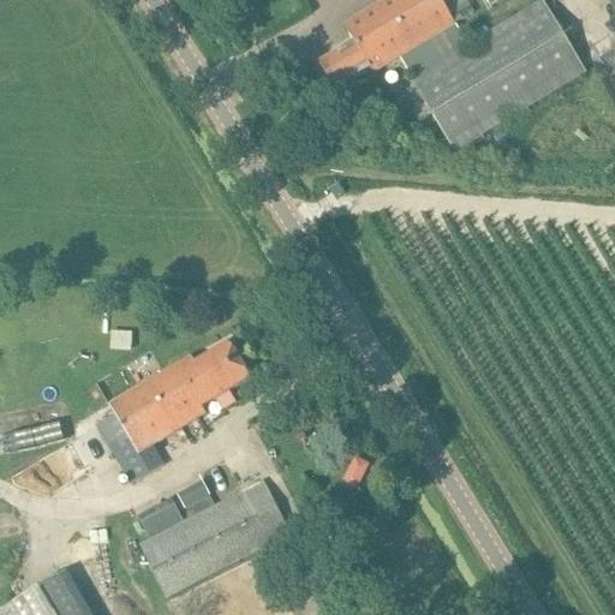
[(383,0),(344,24),(353,41),(318,63),(335,90),(370,70),(372,73),(455,24),(454,23),(475,12),(467,0),(383,0)]
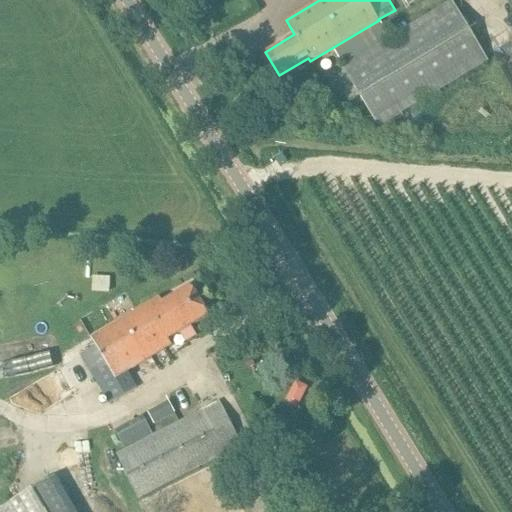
[(488,60),(452,0),(341,66),(378,127),(488,60)]
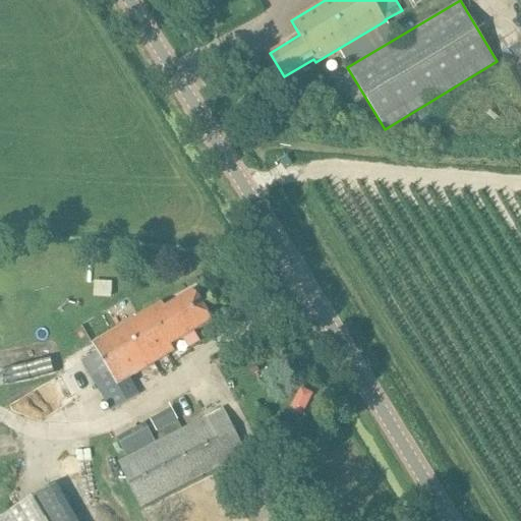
[(520,19),(507,25),(520,56),(520,19)]
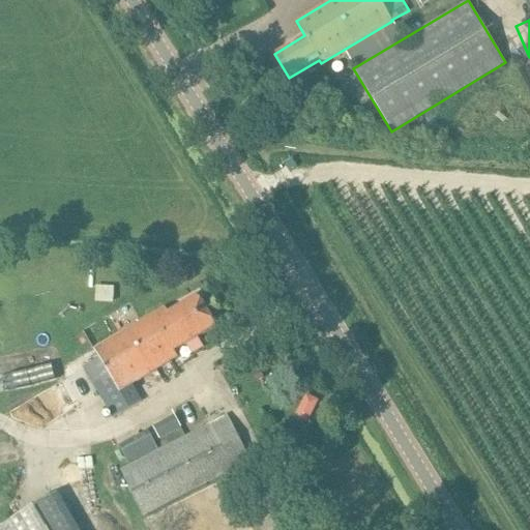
[(96,287),(95,299),(112,301),(113,288),(96,287)]
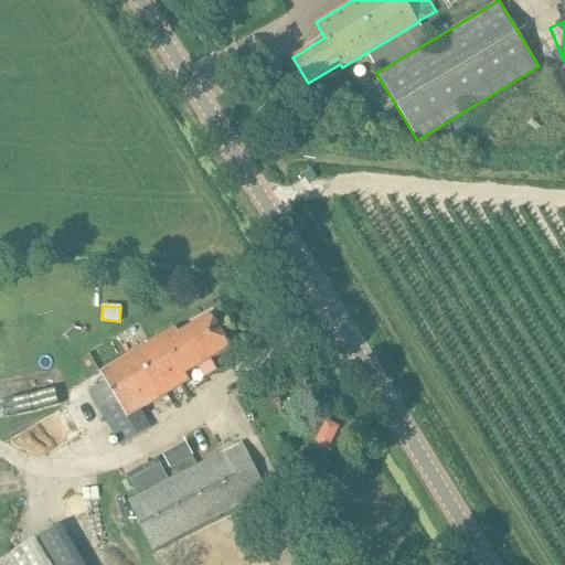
[(230,349),(210,316),(178,334),(176,329),(100,373),(106,382),(88,393),(120,447),(151,428),(140,411),(189,381),(185,375),(199,368),(205,379),(219,371),(212,360),(230,349)]
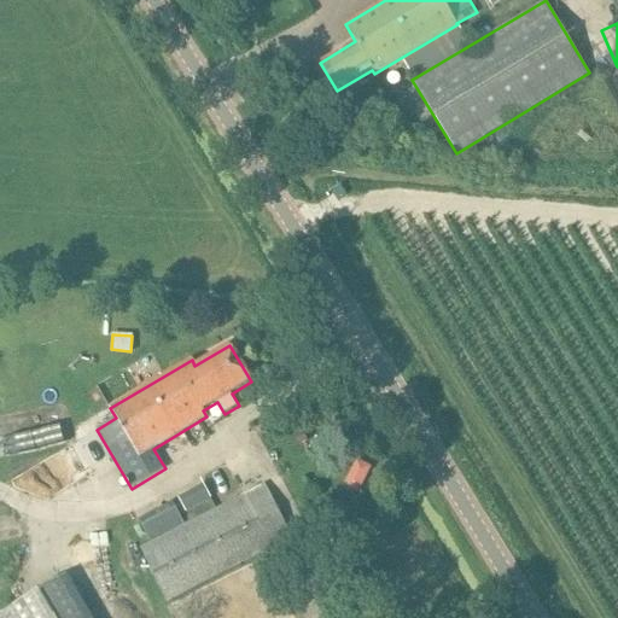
[(359,495),(373,466),(357,458),(342,487),(359,495)]
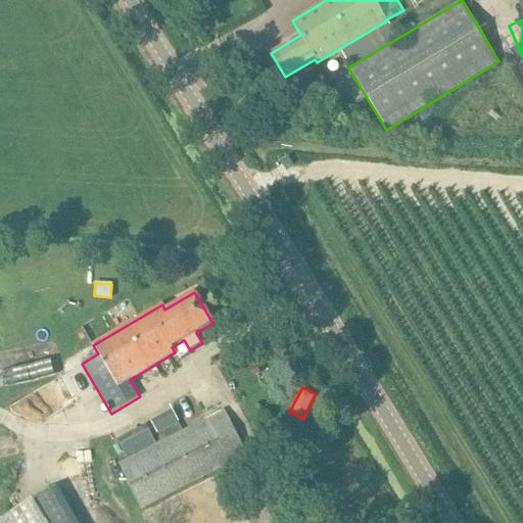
[(224,409),(117,464),(142,510),(247,456),(224,409)]
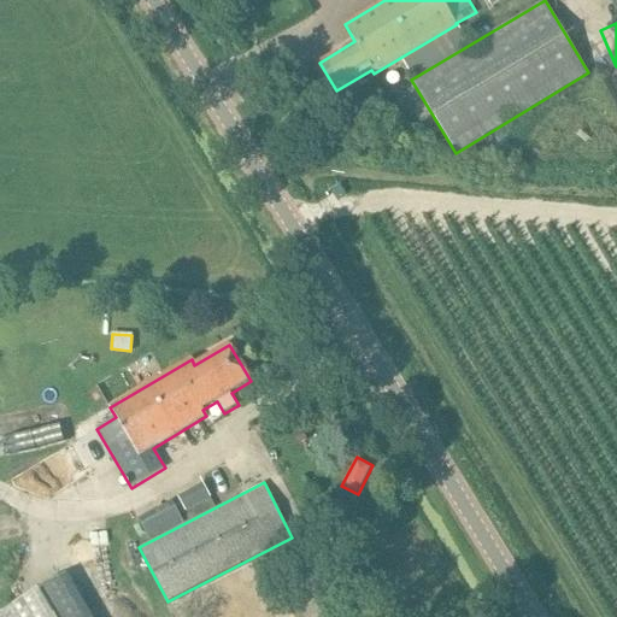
[(203,485),(178,498),(186,512),(211,498),(203,485)]
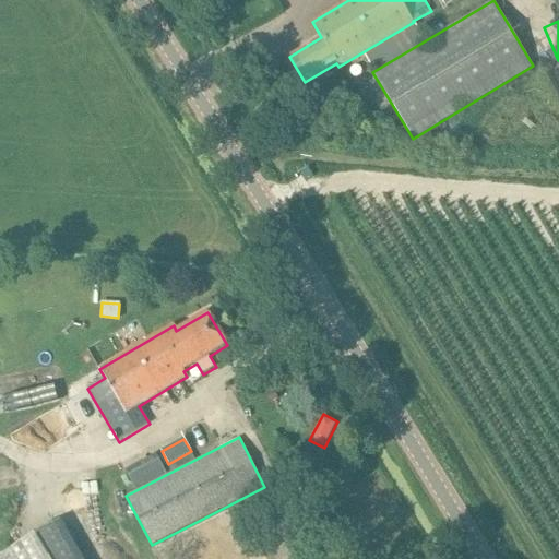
[(156,455),(126,472),(135,489),(166,473),(156,455)]
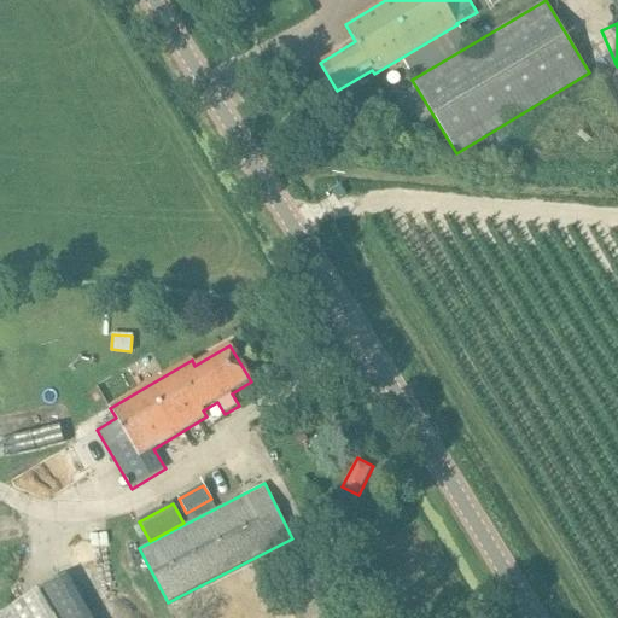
[(91,617),(68,576),(0,614),(0,617),(91,617)]
